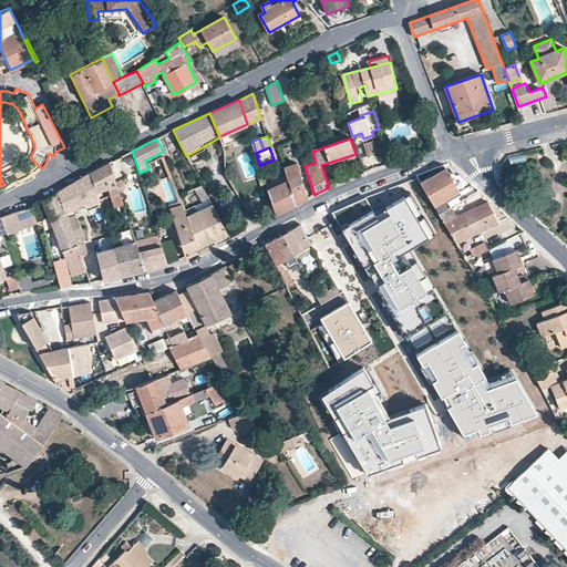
[(20,164),(28,178),(29,177),(34,174),(39,172),(42,168),(30,157),(28,160),(24,162),(20,164)]
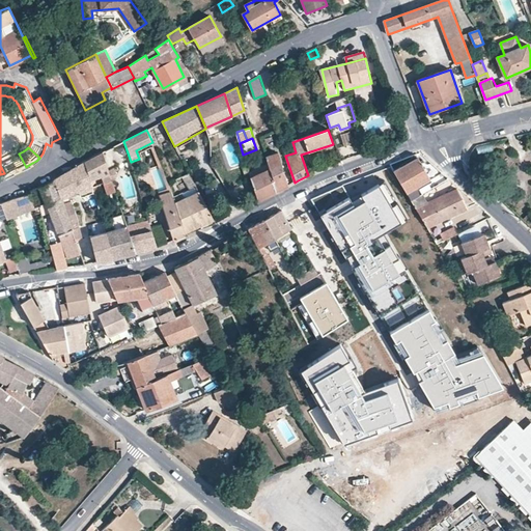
[(103,151),(111,179),(116,177),(115,174),(116,174),(114,168),(107,149),(103,151)]
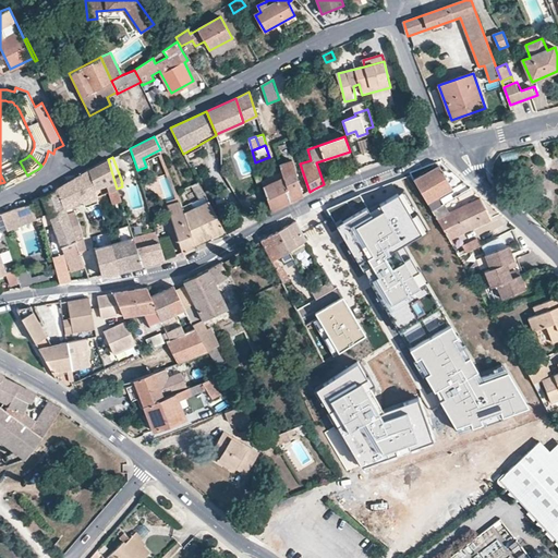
[(108,192),(118,190),(117,189),(108,159),(88,170),(95,190),(107,185),(108,192)]
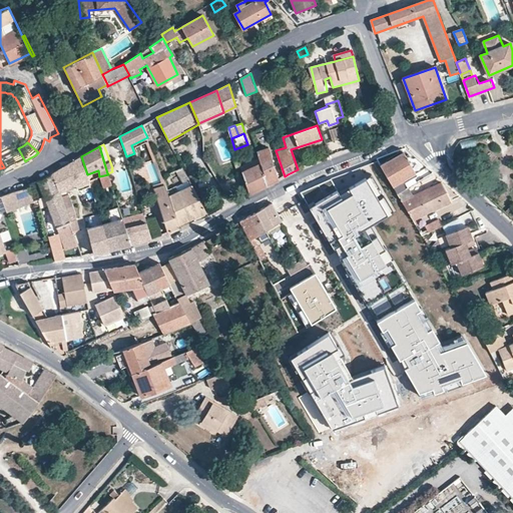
[(6,170),(25,161),(18,148),(17,149),(0,157),(0,159),(4,167),(6,170)]
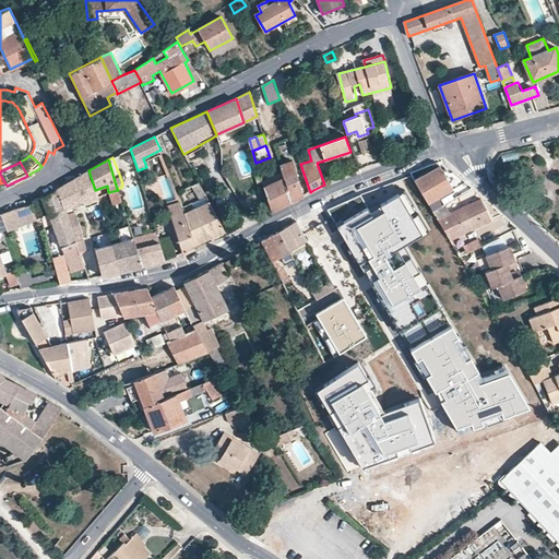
[(284,178),(292,202),(305,194),(294,162),(281,166),(284,178)]
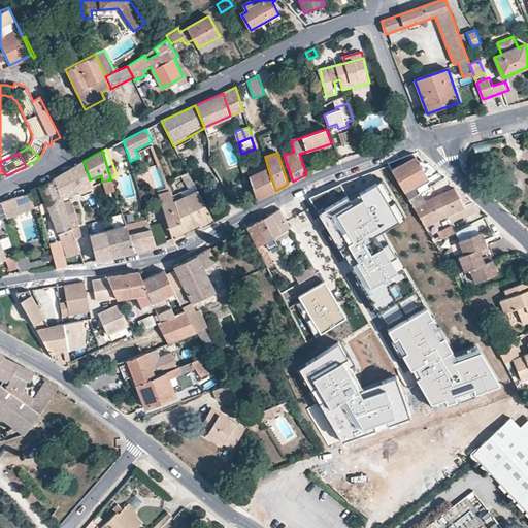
[(409,199),(420,193),(416,186),(439,171),(430,164),(423,157),(418,160),(416,156),(392,170),(407,196),(409,199)]
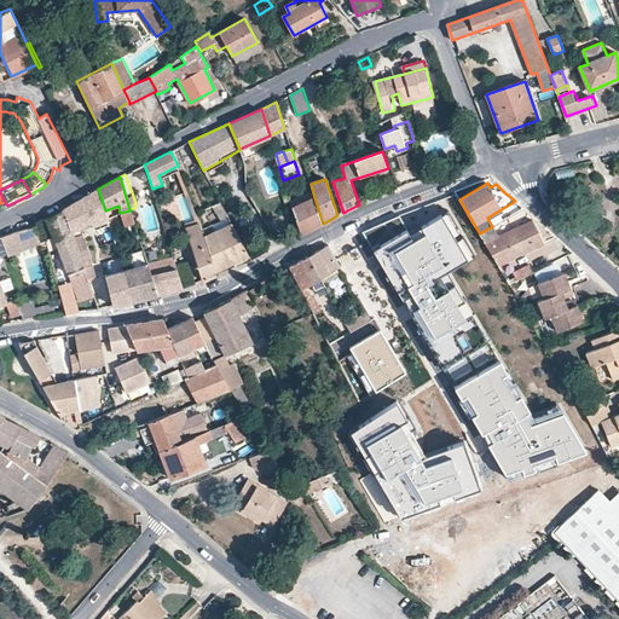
[(105,210),(98,189),(63,209),(71,230),(90,281),(91,279),(96,276),(88,250),(80,227),(92,224),(92,223),(108,217),(105,210)]
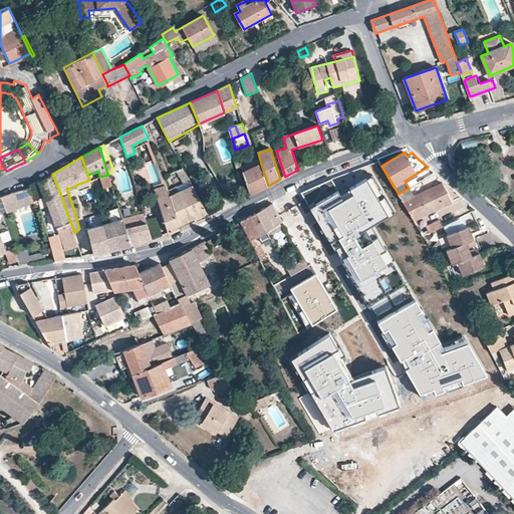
[(249,194),(268,186),(261,164),(242,173),(249,194)]
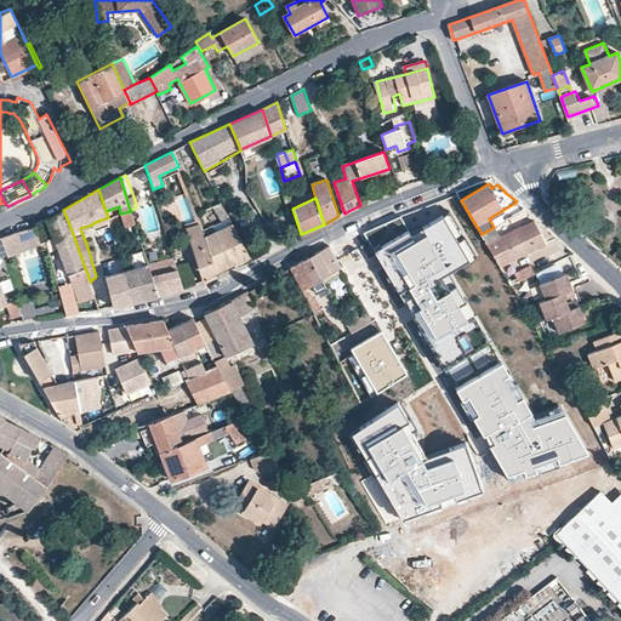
[(72,231),(63,210),(47,220),(55,238),(72,231)]
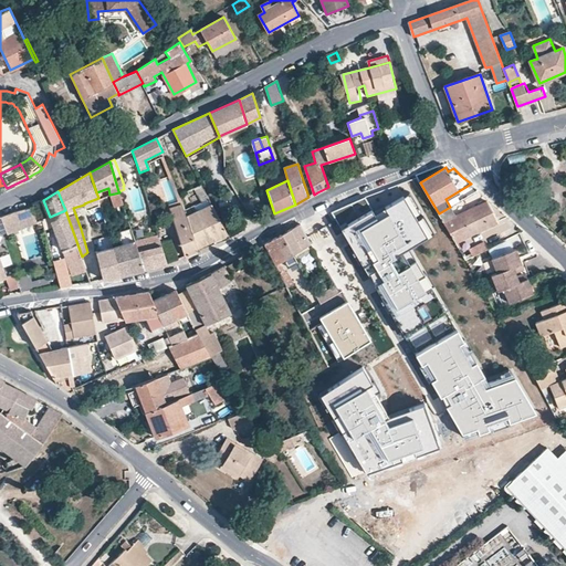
[(119,192),(109,195),(109,196),(114,207),(123,203),(119,192)]
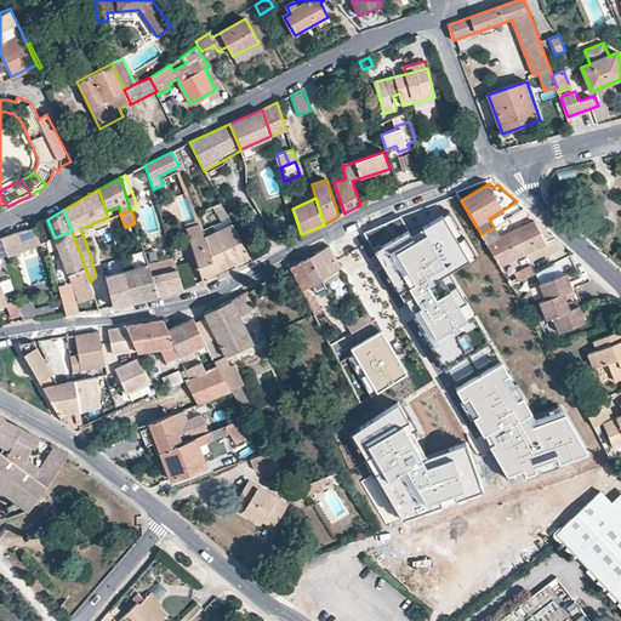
[(203,231),(216,272),(250,256),(232,222),(229,218),(203,231)]
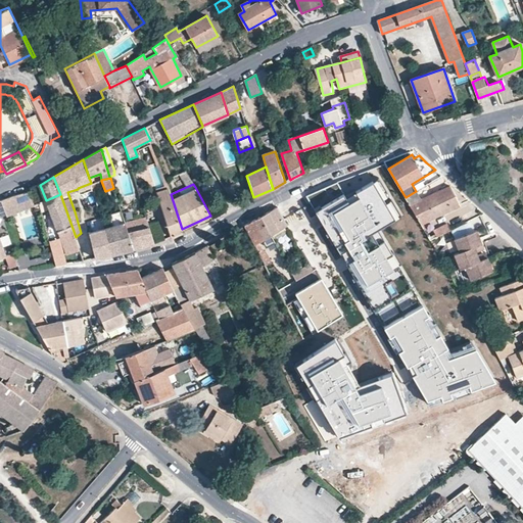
[(369,287),(399,269),(385,243),(369,253),(362,242),(367,240),(364,236),(395,219),(375,184),(357,194),(360,199),(333,215),(349,241),(343,244),(369,287)]
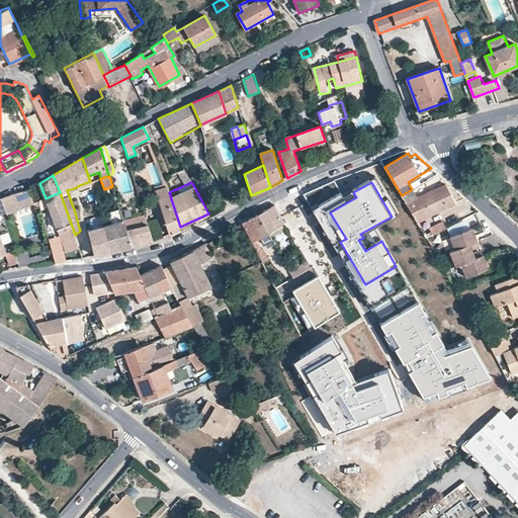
[(181,231),(180,227),(169,192),(167,186),(166,183),(154,187),(169,236),(181,231)]
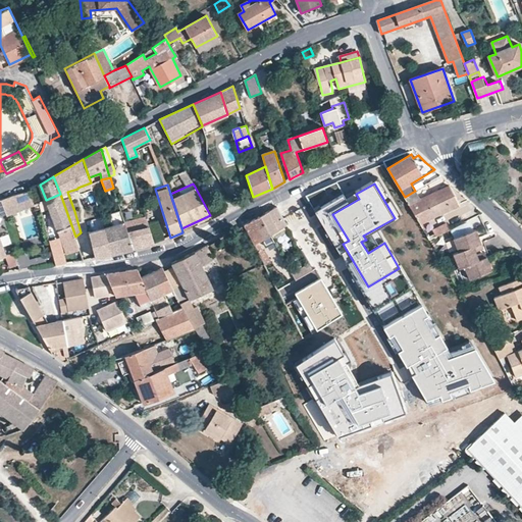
[(420,198),(415,191),(405,197),(420,223),(460,205),(450,186),(420,198)]
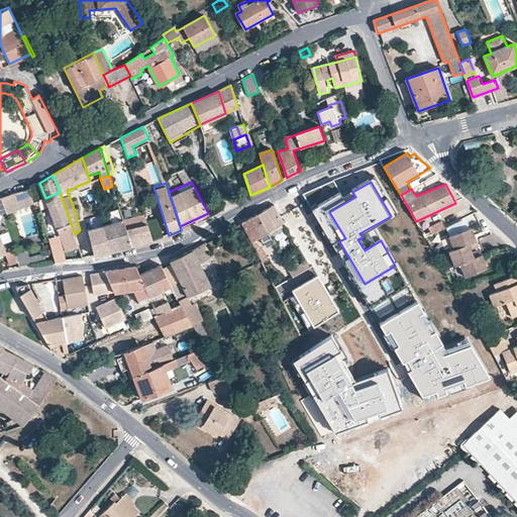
[(0,210),(5,208),(7,213),(33,203),(28,189),(0,198),(0,210)]
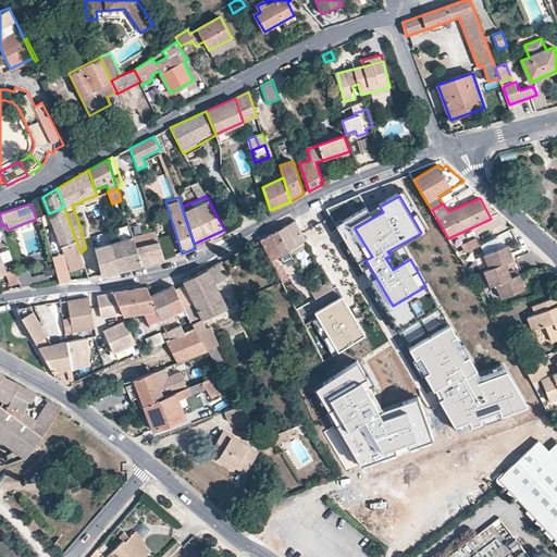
[(64,207),(49,213),(41,217),(45,226),(52,223),(60,240),(62,248),(70,271),(85,267),(81,252),(64,207)]
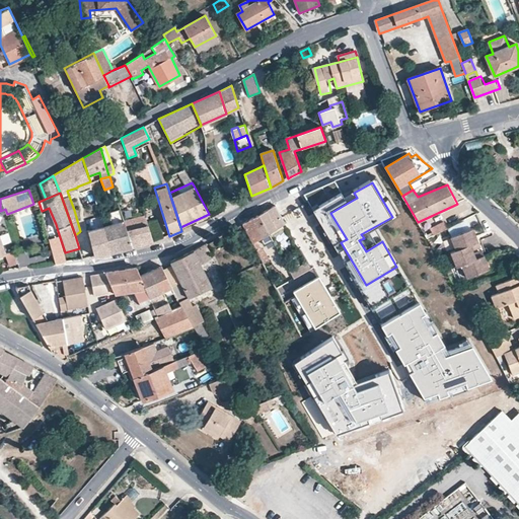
[(257,215),(268,233),(279,227),(282,234),(288,231),(274,206),(257,215)]
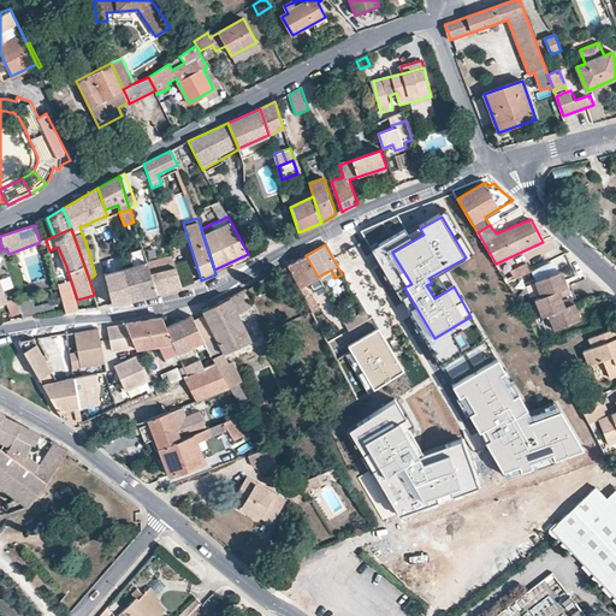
[(122,270),(131,300),(157,294),(147,261),(142,248),(129,252),(132,266),(122,268),(122,270)]
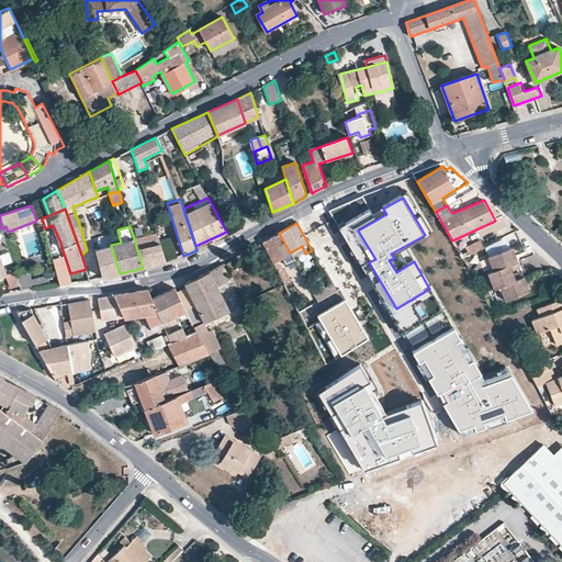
[(134,238),(143,268),(166,261),(157,233),(134,238)]
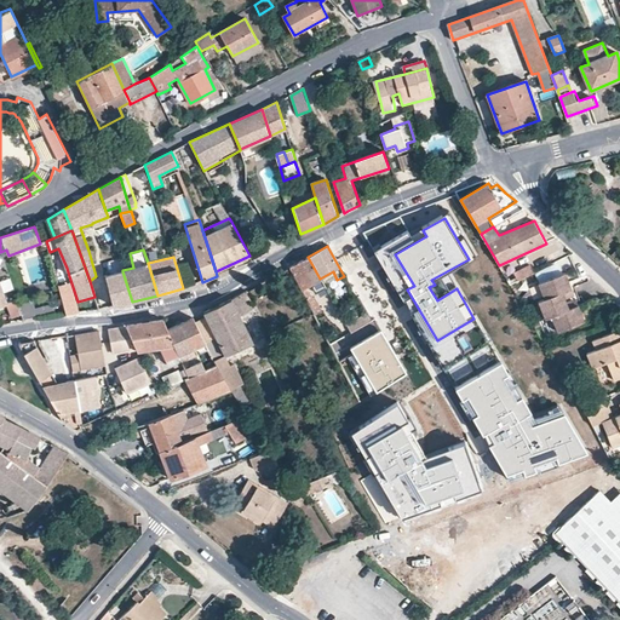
[(308,257),(288,268),(293,276),(314,314),(322,310),(315,297),(313,298),(308,288),(321,281),(320,279),(308,257)]
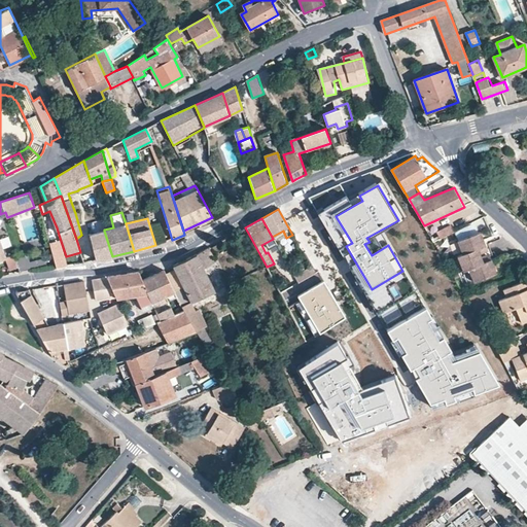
[(437,232),(440,236),(432,239),(434,242),(461,229),(458,221),(437,232)]
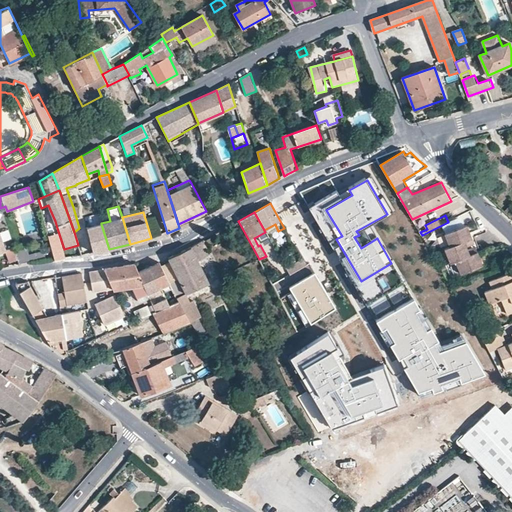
[(148,219),(151,230),(159,228),(156,217),(148,219)]
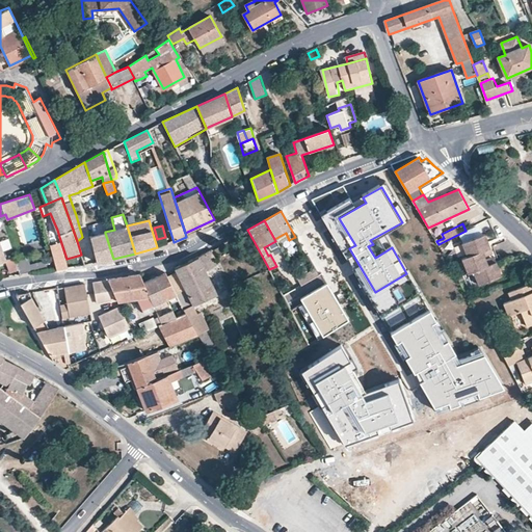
[(251,237),(247,230),(239,234),(243,242),(251,237)]
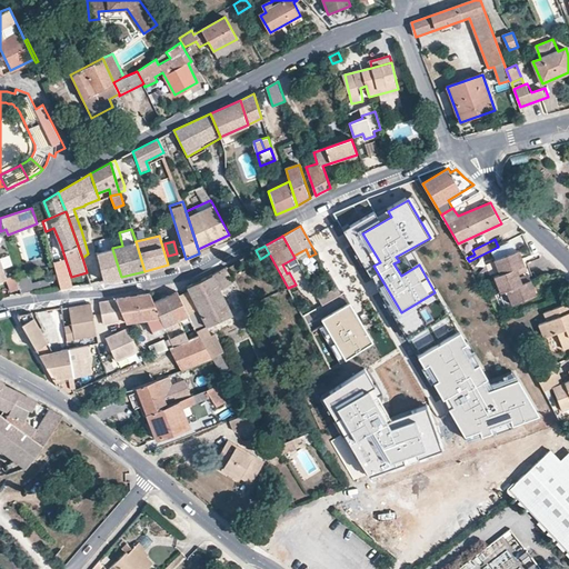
[(103,281),(121,277),(112,249),(97,253),(103,281)]
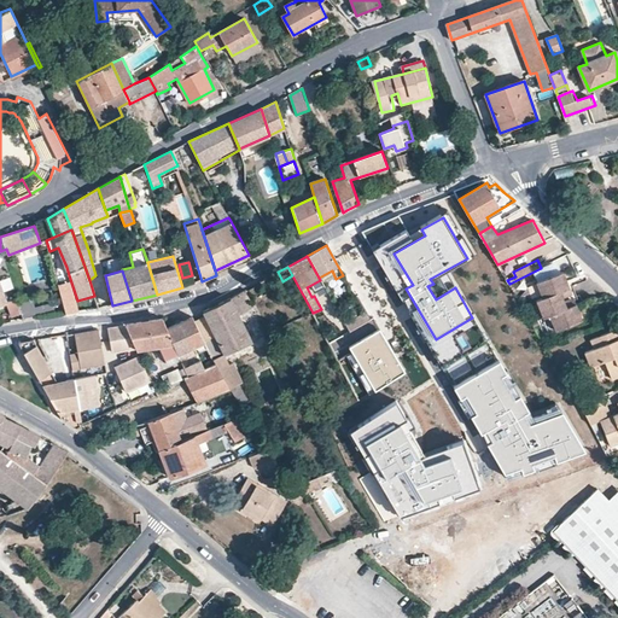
[(564,273),(537,284),(543,299),(537,302),(544,319),(551,316),(558,332),(584,321),(564,273)]
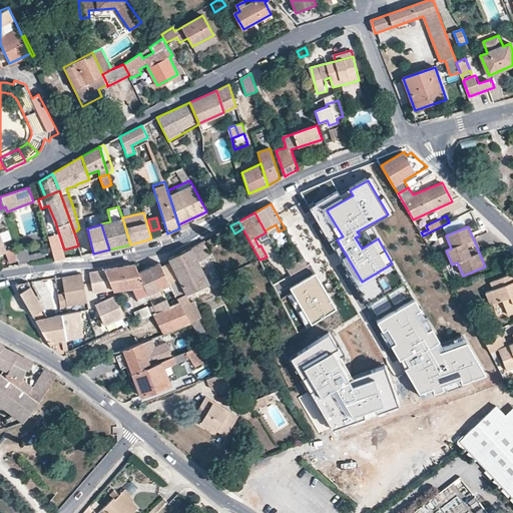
[(48,235),(55,261),(65,259),(58,233),(48,235)]
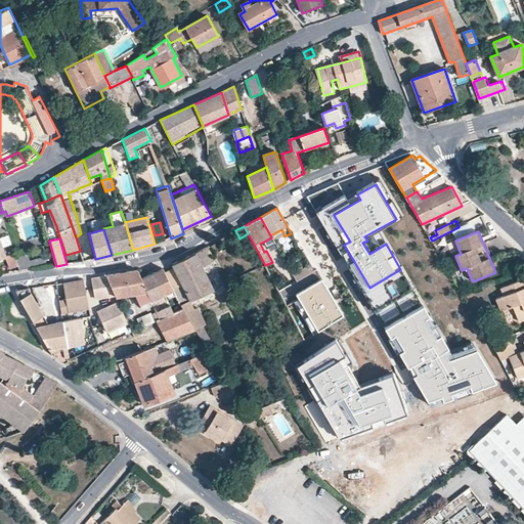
[(208,246),(195,253),(203,267),(215,260),(208,246)]
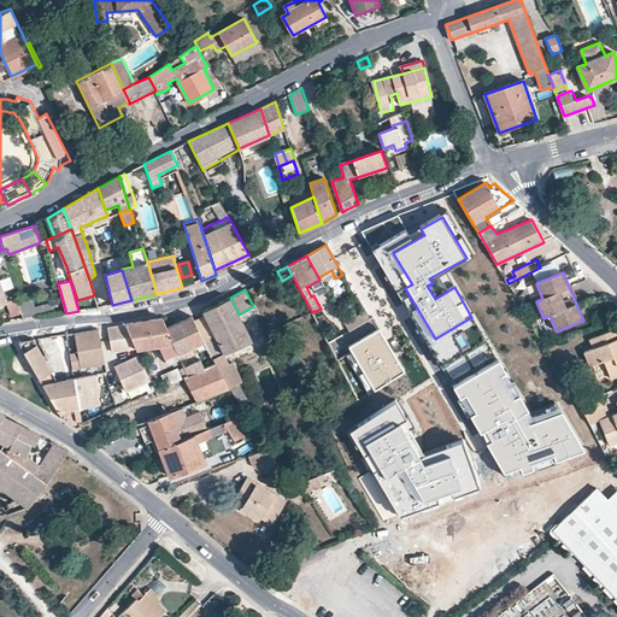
[(239,315),(230,298),(201,311),(204,316),(194,321),(204,342),(212,359),(252,340),(239,315)]
